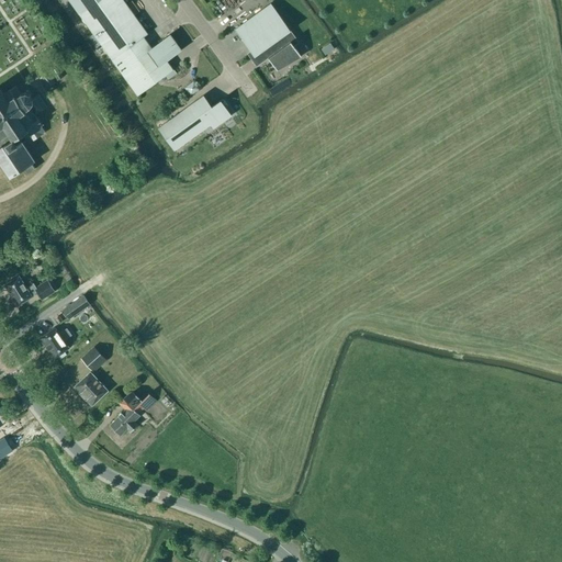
[(67,0),(79,14),(137,96),(173,69),(167,60),(179,52),(168,36),(152,48),(143,37),(147,34),(123,0),(67,0)]
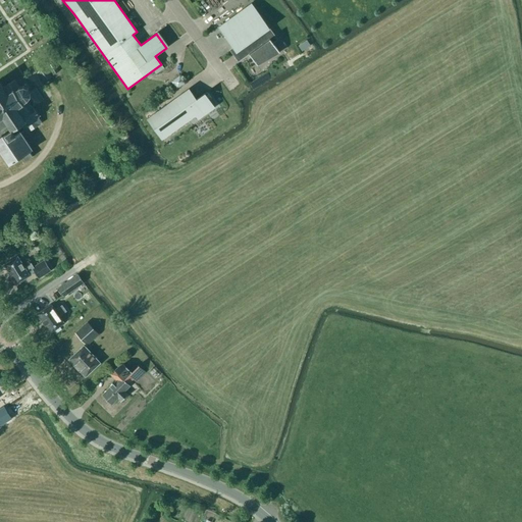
[(271,39),(274,36),(251,3),(217,28),(236,53),(242,49),(247,56),(249,54),(257,65),(279,52),(271,39)]
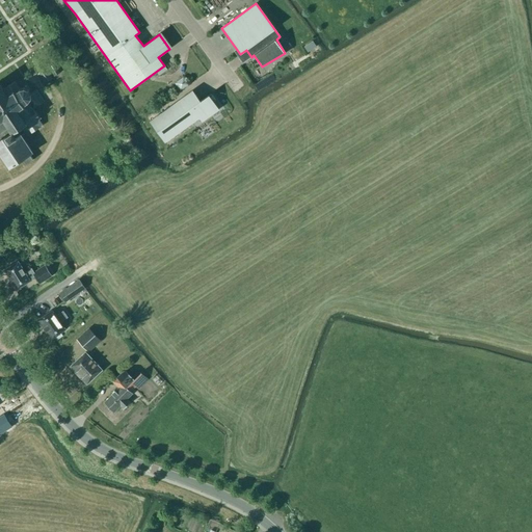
[(314,42),(306,47),(309,52),(317,46),(314,42)]
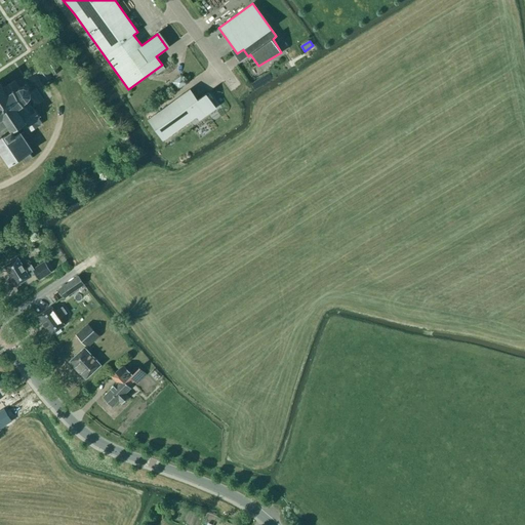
[(47,68),(52,76),(58,72),(53,65),(47,68)]
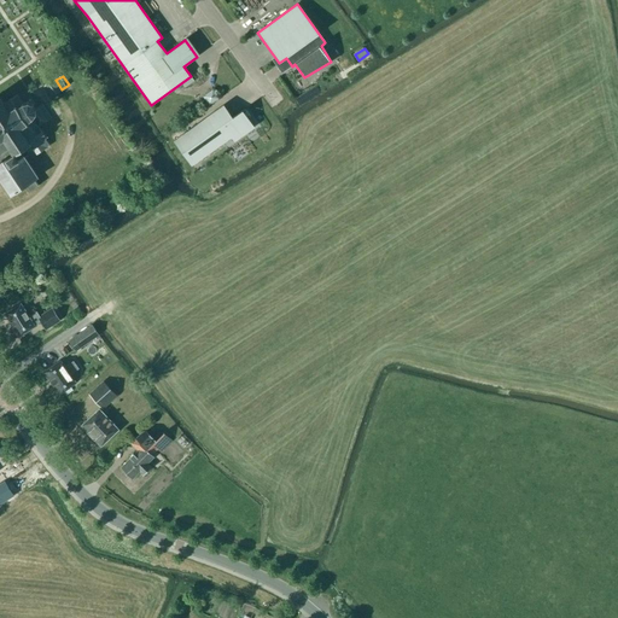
[(53,82),(47,87),(53,97),(60,92),(53,82)]
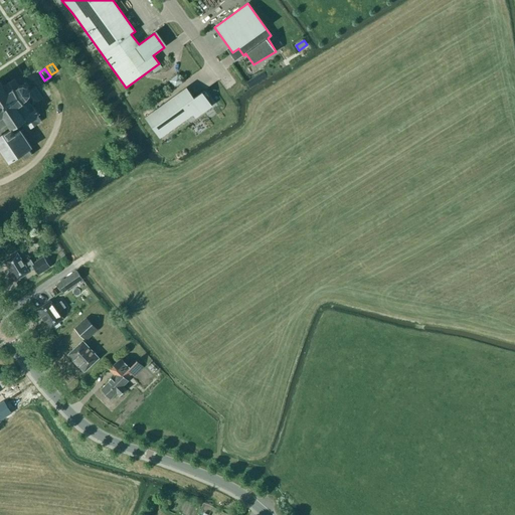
[(22,125),(26,131),(40,121),(37,116),(38,115),(32,106),(43,99),(35,87),(30,90),(27,86),(23,83),(18,86),(14,79),(3,87),(0,81),(0,149),(3,154),(2,156),(6,161),(8,161),(9,162),(20,155),(24,160),(32,155),(28,149),(30,147),(18,128),(22,125)]
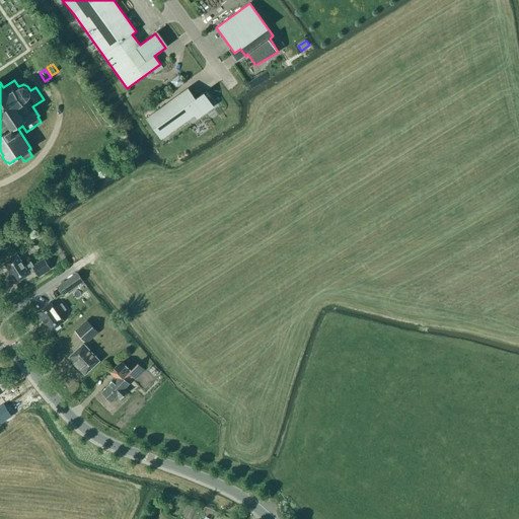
[(196,98),(188,88),(146,119),(160,139),(194,115),(197,119),(213,106),(208,99),(210,97),(206,91),(196,98)]
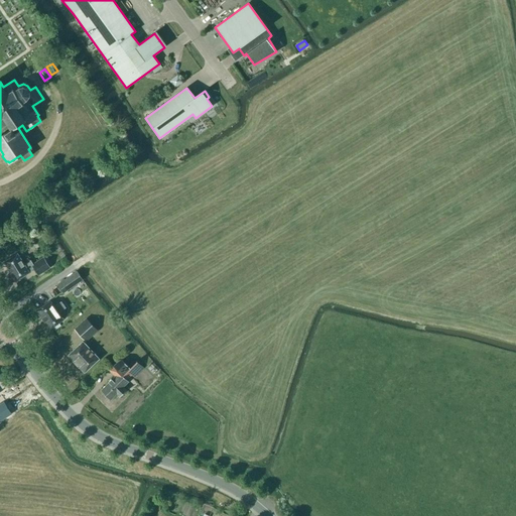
[(4,262),(15,281),(29,272),(28,272),(33,268),(37,275),(49,268),(43,257),(32,264),(30,260),(24,264),(17,254),(4,262)]
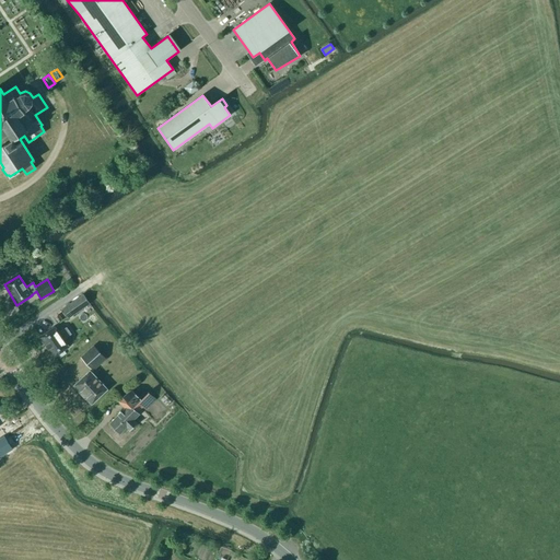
[(62,307),(67,317),(90,306),(85,296),(62,307)]
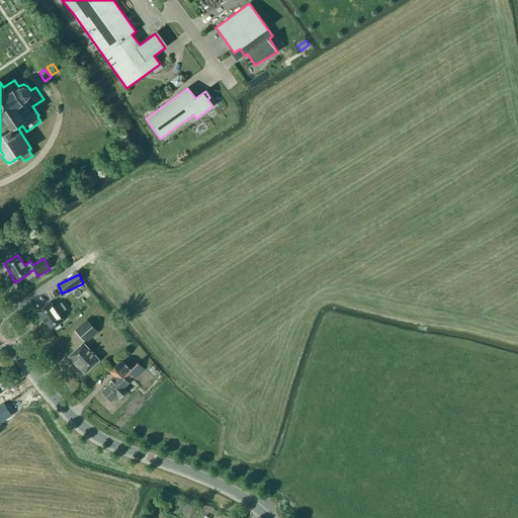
[(64,321),(59,314),(66,310),(62,304),(55,308),(51,303),(36,312),(50,330),(64,321)]
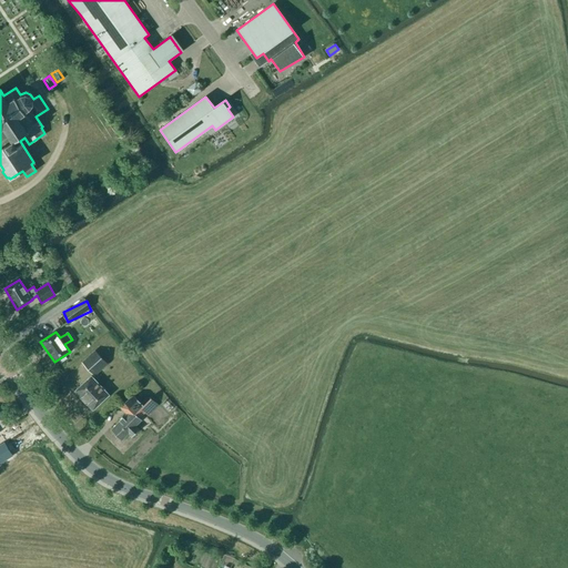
[(94,375),(107,364),(95,352),(83,363),(94,375)]
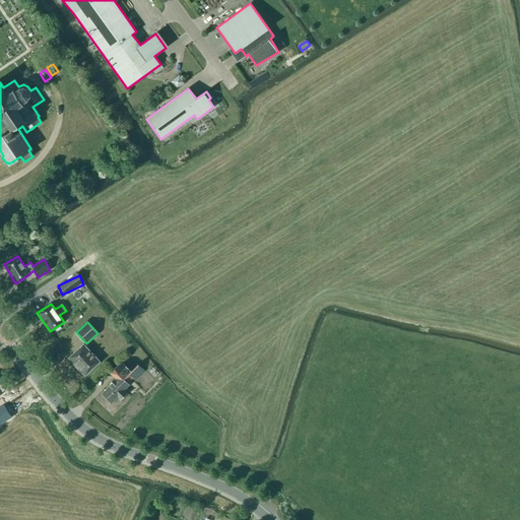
[(69,358),(84,375),(100,362),(83,344),(69,358)]
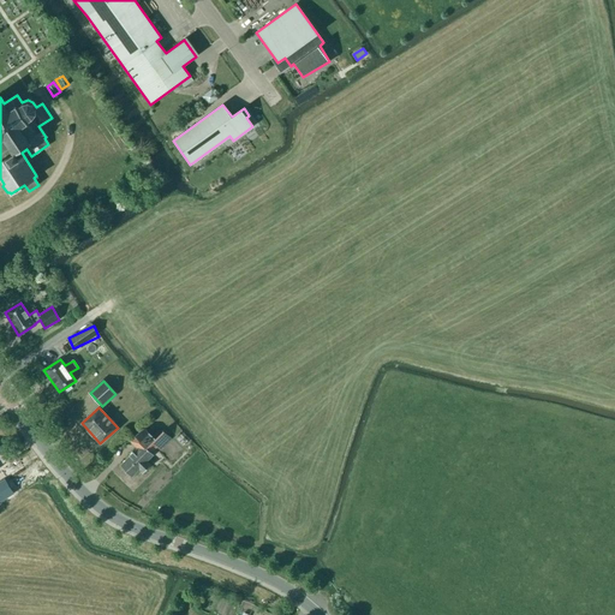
[(153,437),(144,428),(131,441),(138,448),(121,465),(132,476),(138,469),(142,472),(150,465),(147,461),(153,454),(150,452),(157,446),(160,447),(169,437),(161,429),(153,437)]
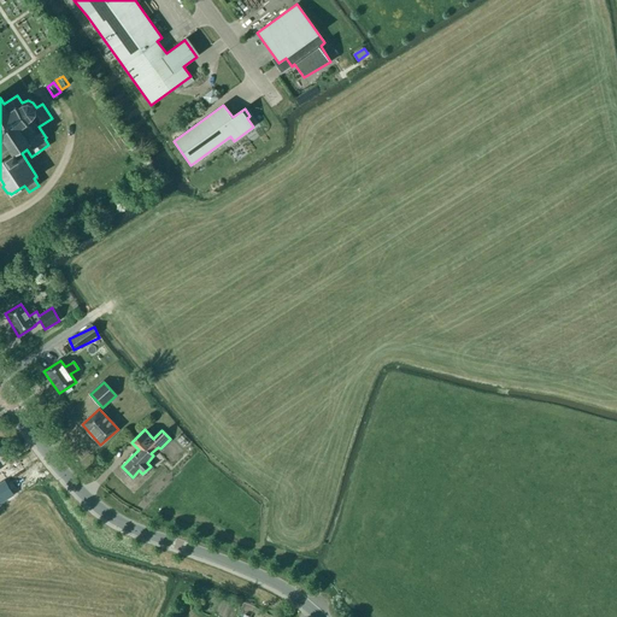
[(9,486),(0,491),(0,492),(5,499),(13,493),(9,486)]
